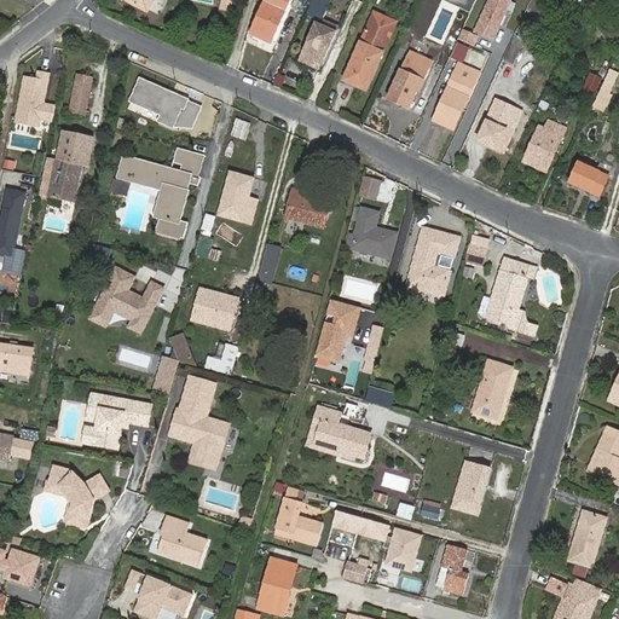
[(129,0),(150,11),(156,0),(129,0)]
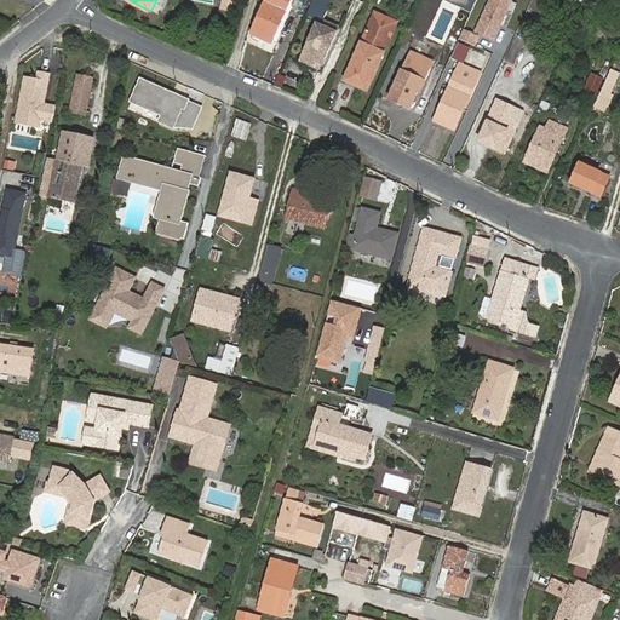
[(234,13),(235,0),(224,0),(223,11),(234,13)]
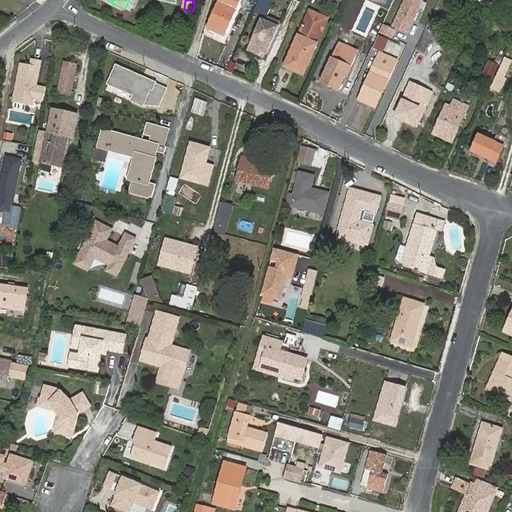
[(227,37),(243,0),(222,0),(209,29),(227,37)]
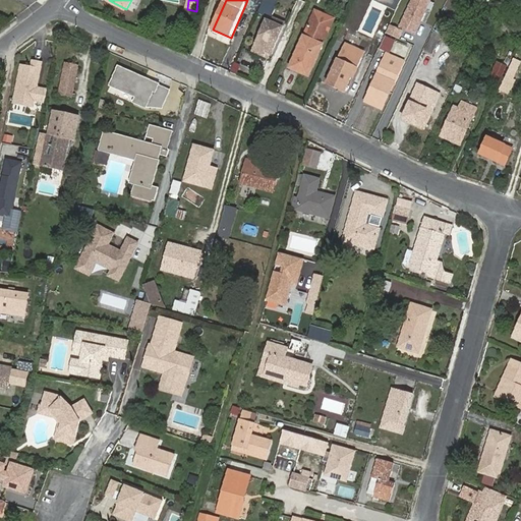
[(264,0),(248,0),(246,6),(258,12),(264,0)]
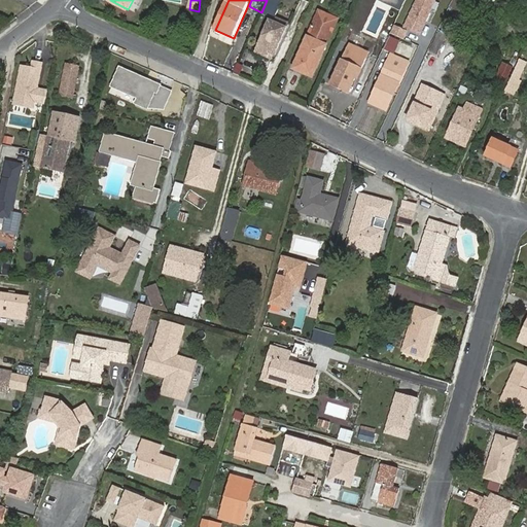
[(277,0),(269,0),(268,4),(281,10),(284,3),(277,0)]
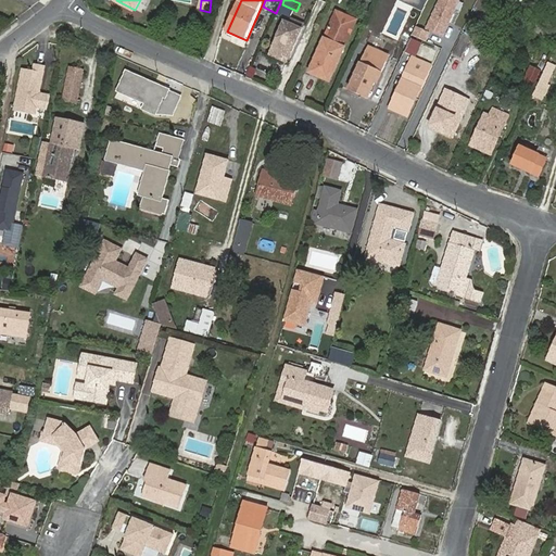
[(394,12),(397,0),(380,0),(379,8),(394,12)]
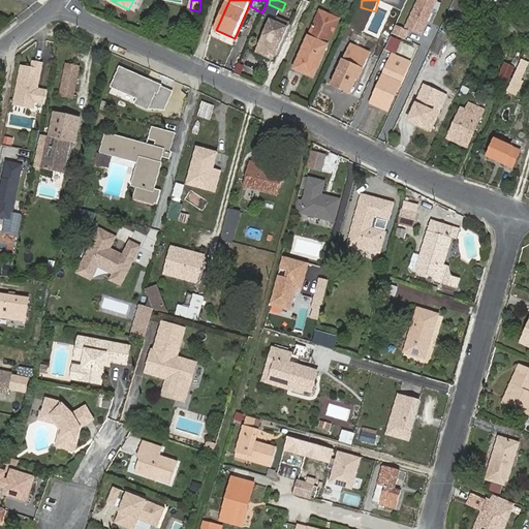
[(437,0),(416,0),(404,29),(421,37),(437,0)]
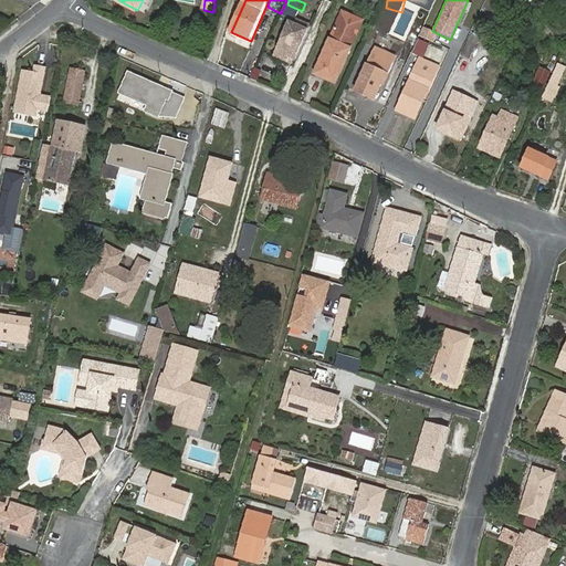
[(302,11),(287,4),(282,14),(296,21),(302,11)]
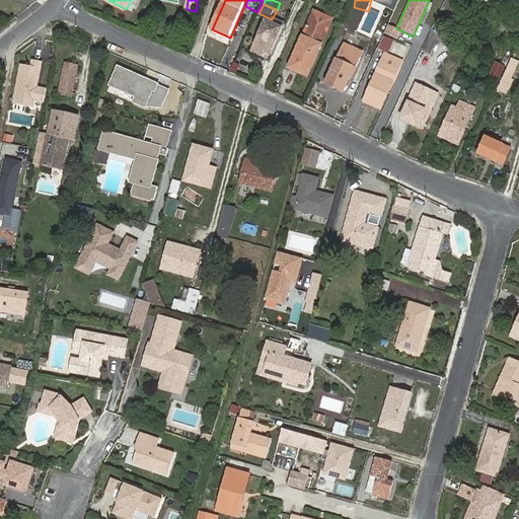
[(267,19),(263,28),(280,35),(284,24),(274,20),(273,22),(267,19)]
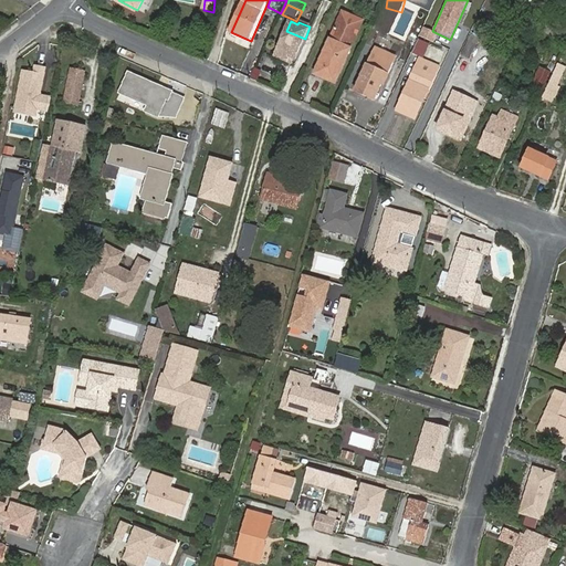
[(305,39),(286,31),(275,56),(287,62),(290,56),(296,60),(305,39)]
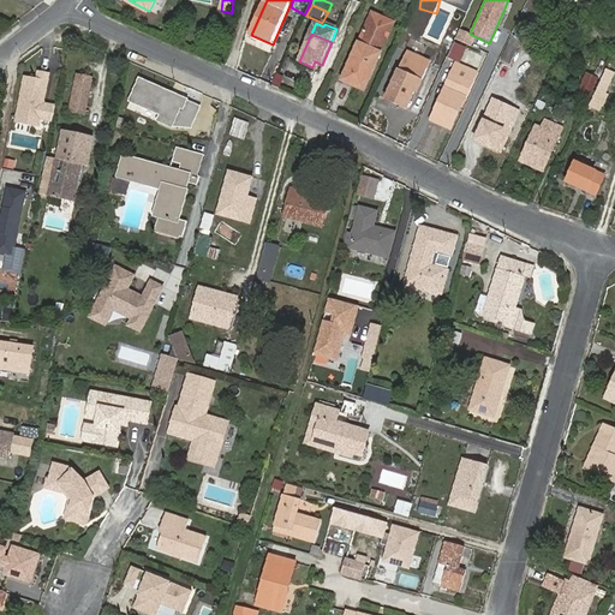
[(364,90),(381,53),(359,43),(342,79),(364,90)]
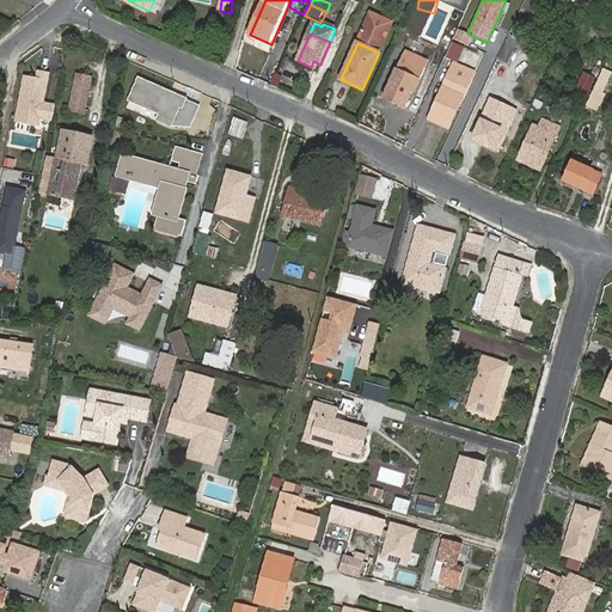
[(514,49),(506,46),(499,60),(508,63),(514,49)]
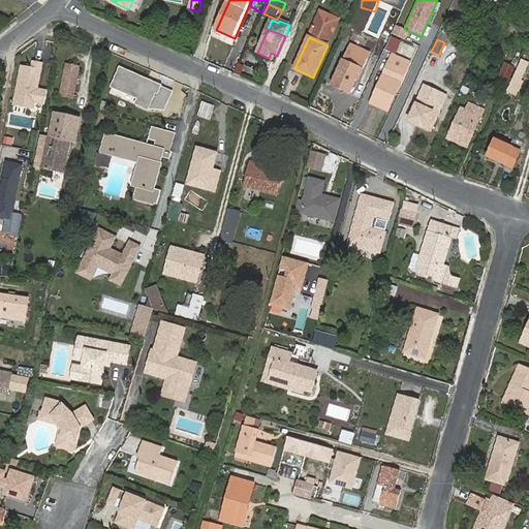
[(347,53),(343,60),(364,70),(367,62),(364,57),(353,51),(347,53)]
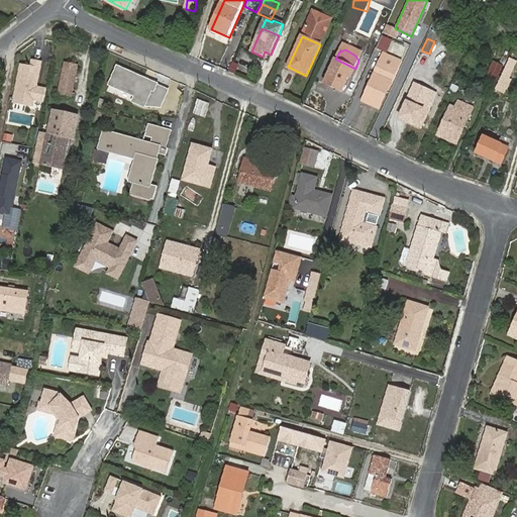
[(403,61),(385,52),(381,62),(399,71),(403,61)]
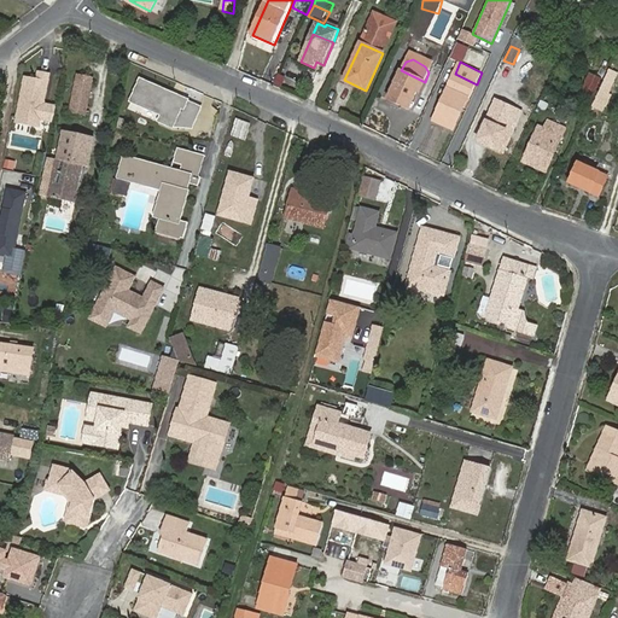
[(52,74),(39,70),(36,77),(24,75),(15,123),(41,128),(42,121),(53,123),(57,105),(45,103),(52,74)]
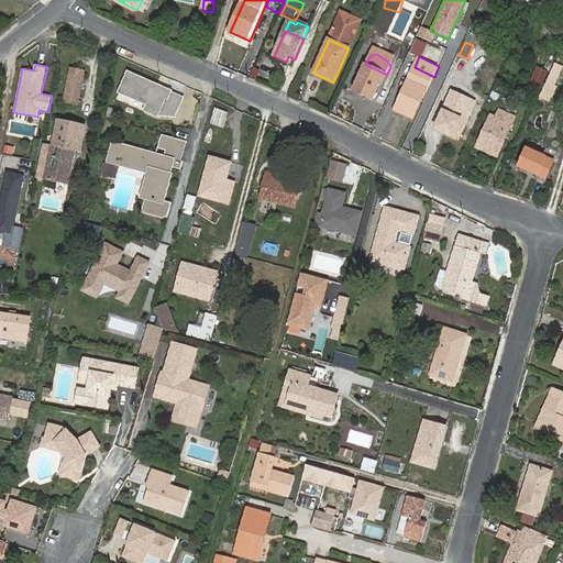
[(353,91),(372,100),(379,83),(382,85),(387,75),(365,64),(353,91)]
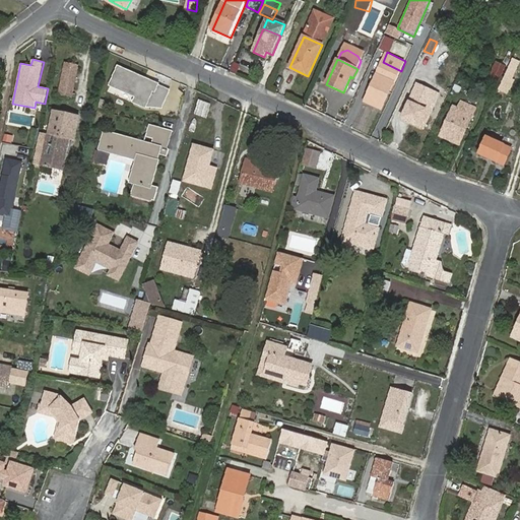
[(60,95),(71,98),(78,64),(65,61),(58,96),(60,98),(60,95)]
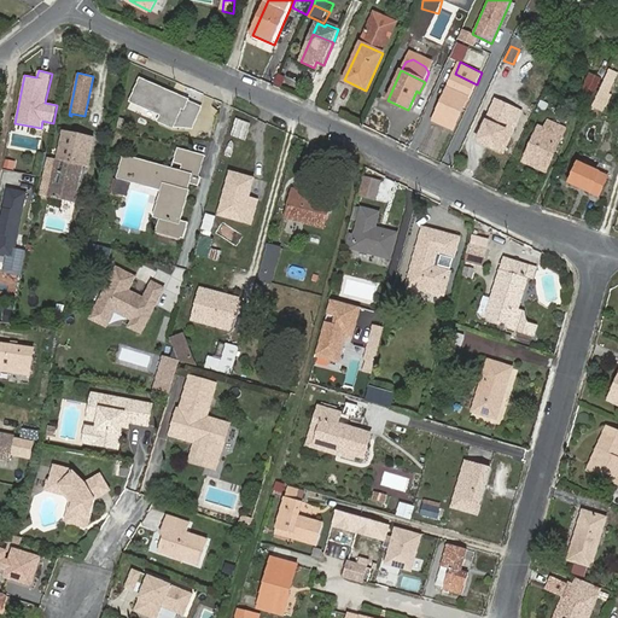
[(477,85),(455,74),(432,121),(455,132),(477,85)]
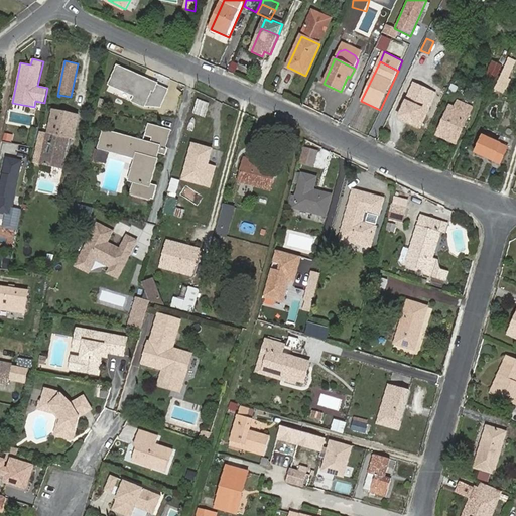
[(446,88),(455,69),(444,63),(435,83),(446,88)]
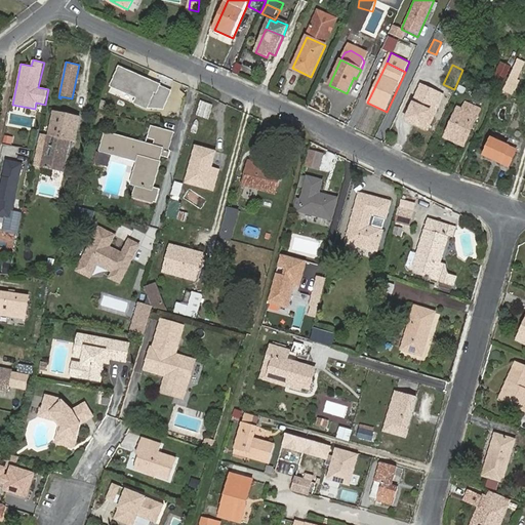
[(513,66),(503,85),(513,89),(518,79),(516,78),(520,69),(513,66)]
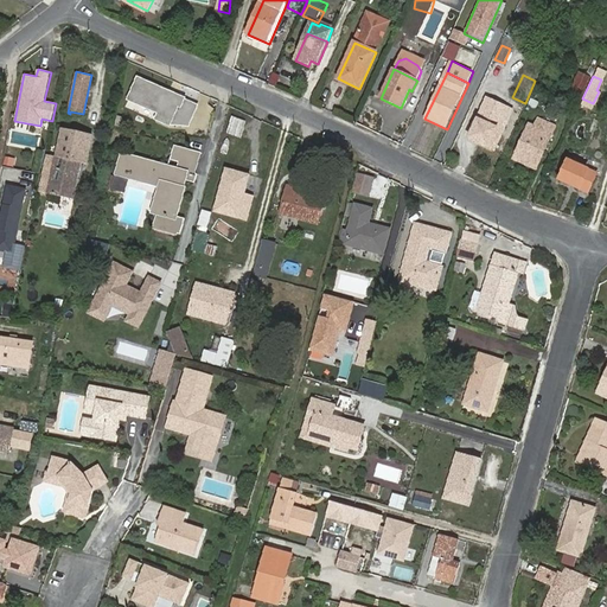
[(200,104),(139,77),(128,100),(158,113),(154,120),(171,127),(190,128),(200,104)]
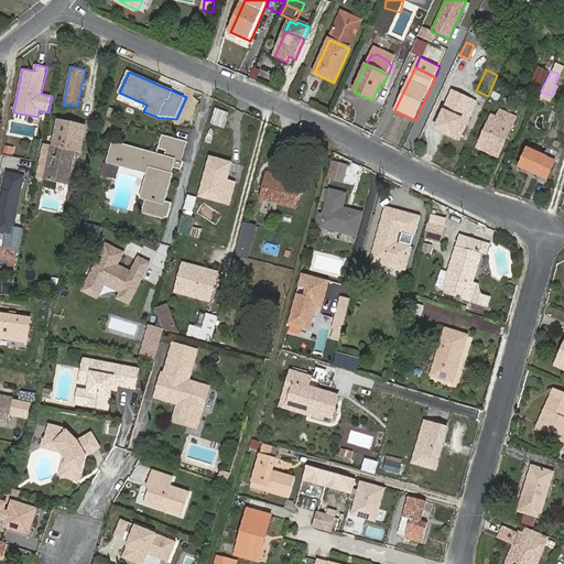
[(453,93),(476,102),(479,96),(456,86),(453,93)]
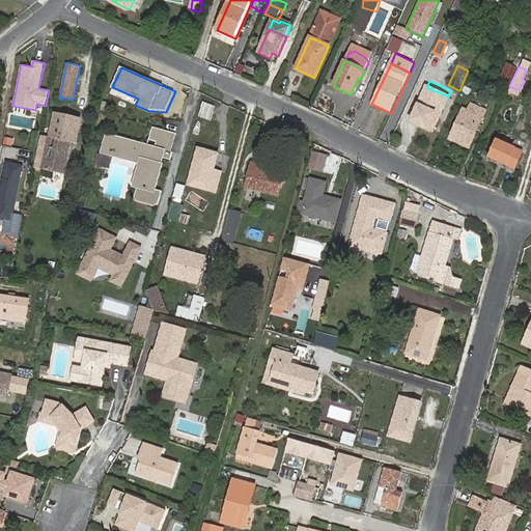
[(432,132),(448,96),(426,87),(411,121),(432,132)]
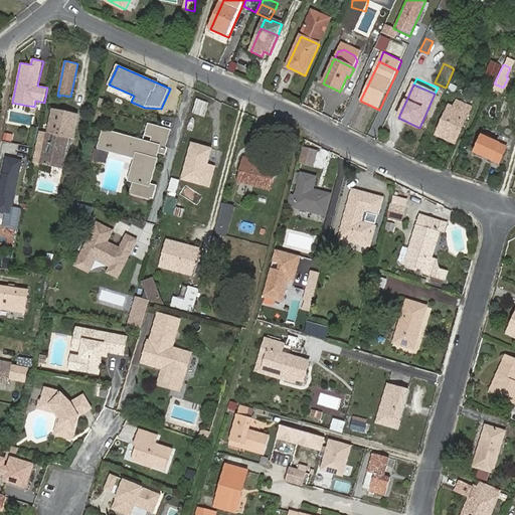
[(197,98),(192,113),(205,117),(209,102),(197,98)]
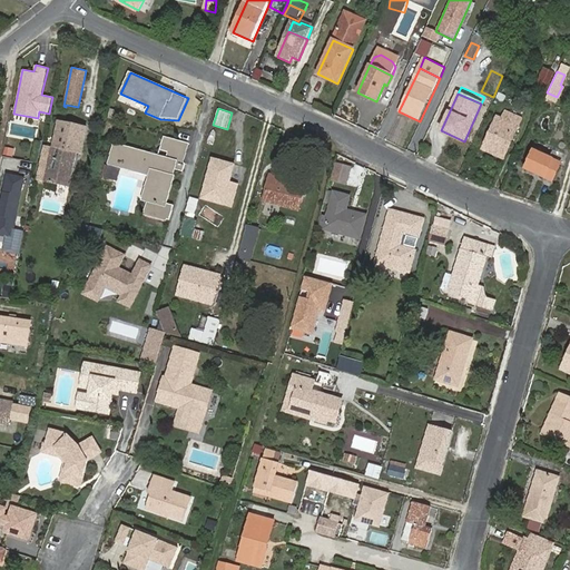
[(505,159),(522,119),(505,112),(503,119),(498,117),(484,149),(505,159)]
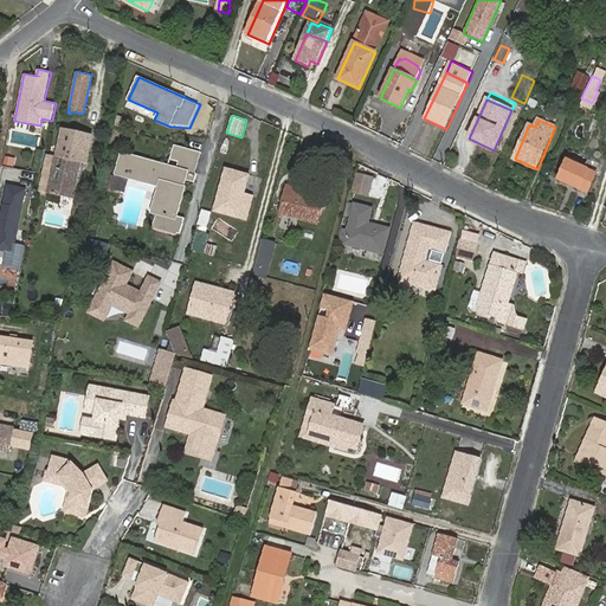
[(81,162),(84,162),(90,134),(63,128),(56,156),(47,154),(39,191),(72,198),(81,162)]
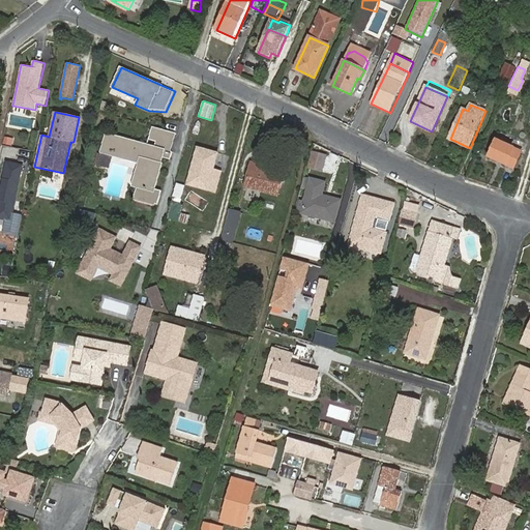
[(158,130),(153,148),(107,135),(101,151),(143,164),(133,201),(153,206),(156,194),(151,192),(162,157),(167,158),(168,152),(166,151),(171,134),(158,130)]
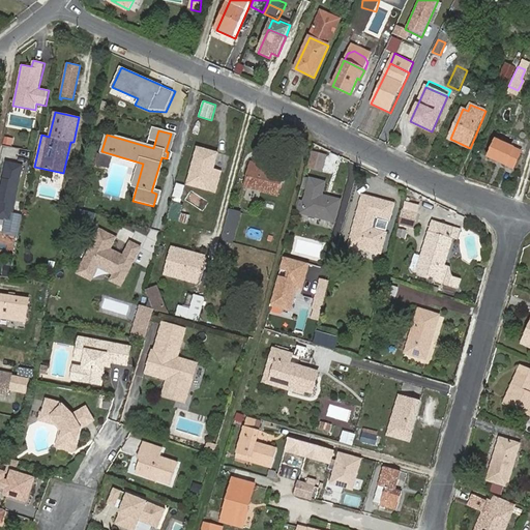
[(513,169),(521,151),(497,139),(489,157),(513,169)]
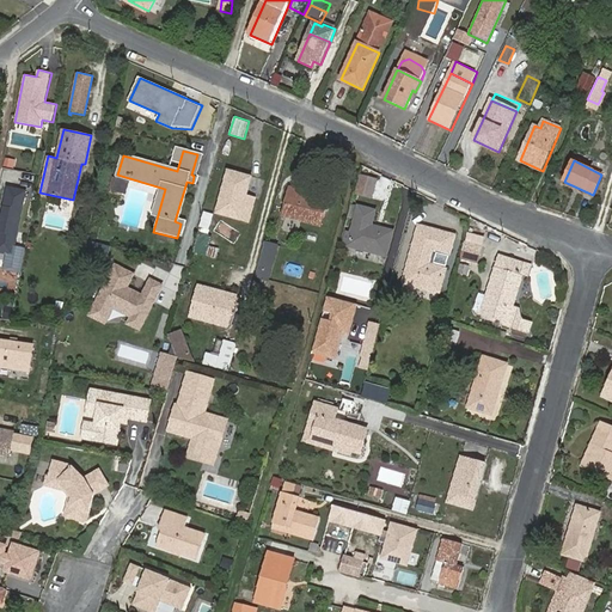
[(250,177),(228,171),(218,213),(249,221),(255,197),(245,195),(250,177)]
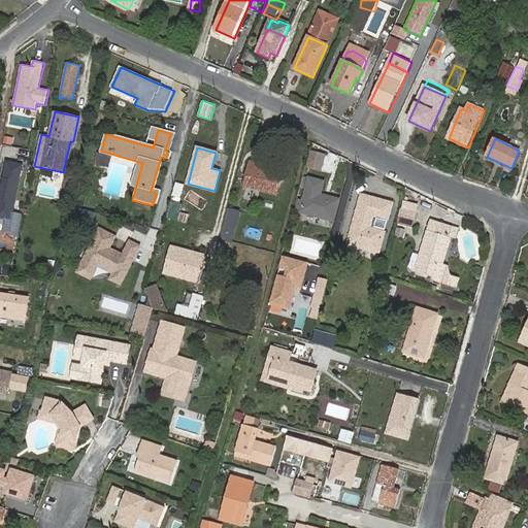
[(24,164),(6,160),(0,189),(0,218),(5,220),(2,233),(18,237),(23,213),(13,211),(24,164)]
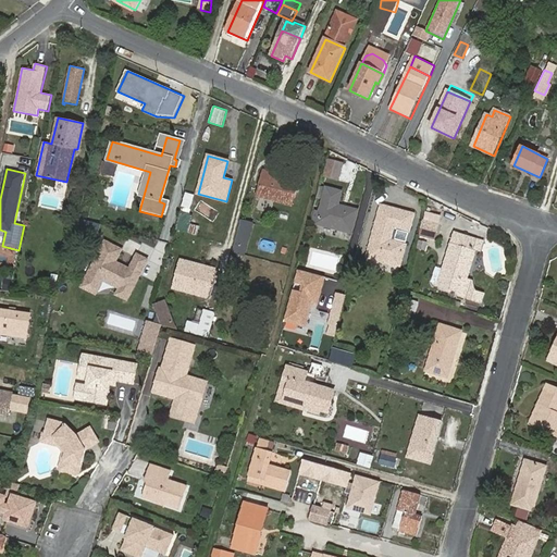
[(292,206),(297,183),(280,177),(279,182),(271,180),(273,173),(263,171),(257,197),(292,206)]
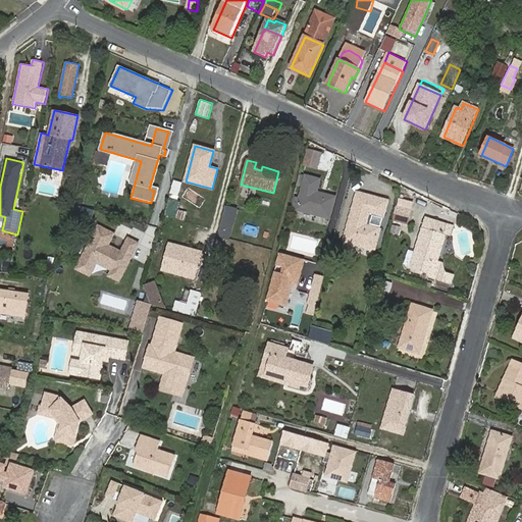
[(329,218),(335,197),(317,193),(320,179),(305,176),(297,210),(329,218)]
